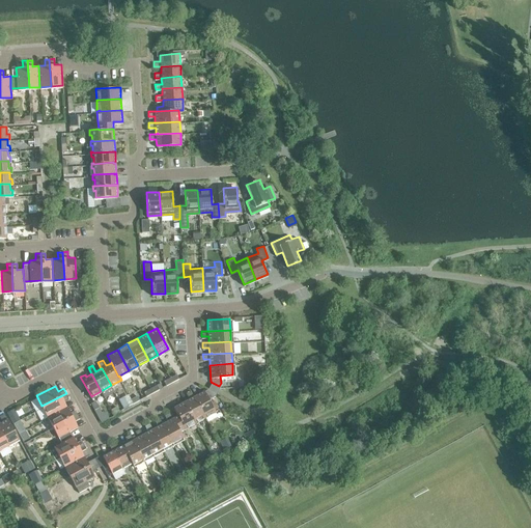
[(207,387),(194,394),(195,396),(194,397),(205,416),(215,411),(207,398),(215,394),(216,391),(207,387)]
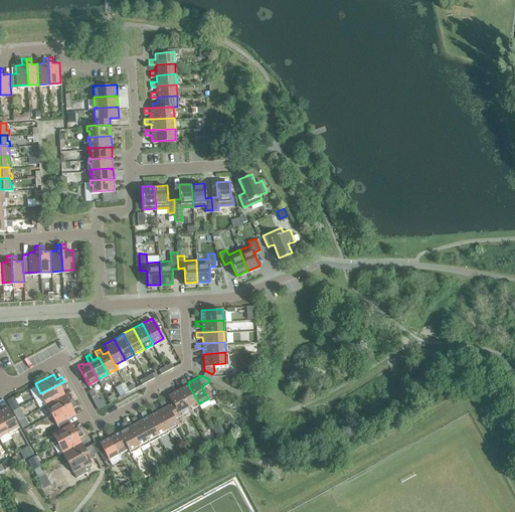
[(183,385),(178,388),(189,408),(199,403),(188,385),(189,384),(188,382),(185,377),(180,379),(183,385)]
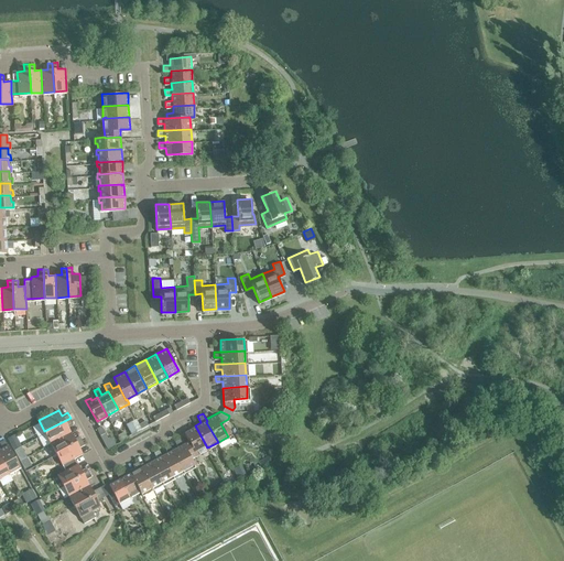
[(51,442),(69,431),(67,425),(73,422),(71,418),(44,431),(51,442)]
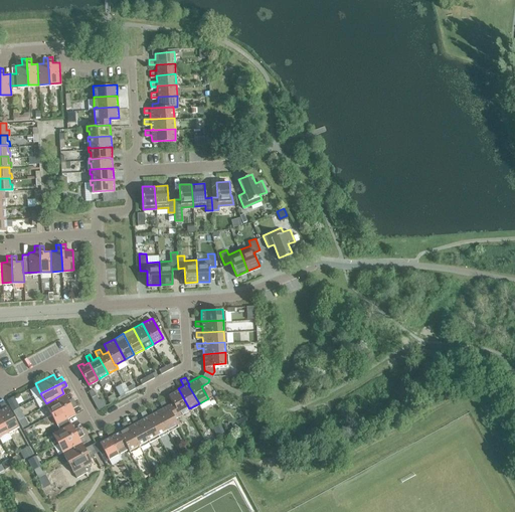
[(120,382),(114,385),(120,394),(125,391),(120,382)]
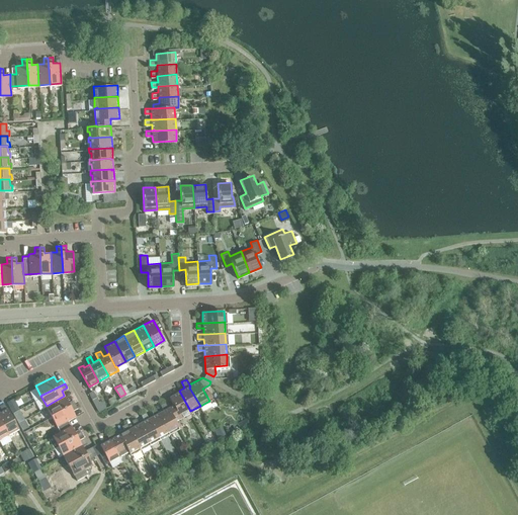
[(173,404),(168,407),(167,407),(174,420),(175,420),(190,411),(179,391),(169,396),(173,404)]
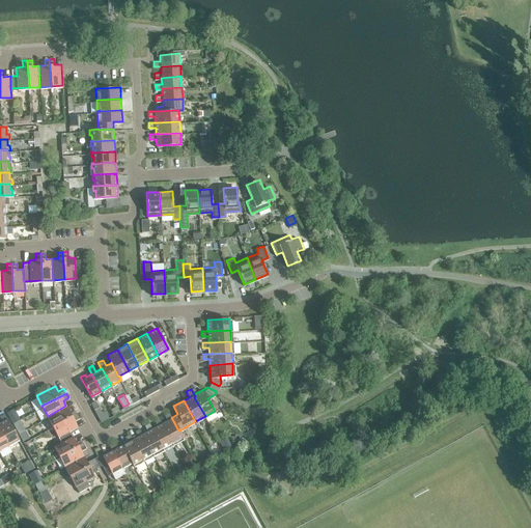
[(116,404),(110,408),(113,412),(119,409),(116,404)]
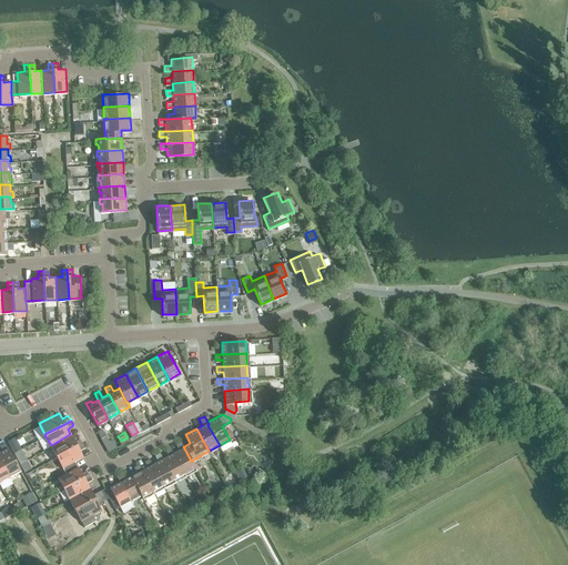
[(51,445),(57,455),(82,442),(80,436),(73,440),(70,434),(51,445)]
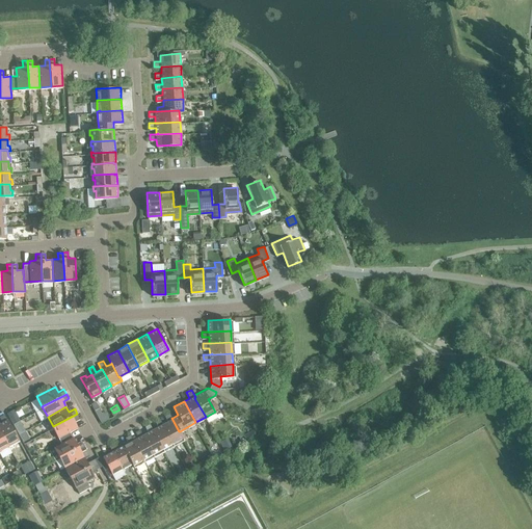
[(12,410),(7,412),(12,422),(18,420),(12,410)]
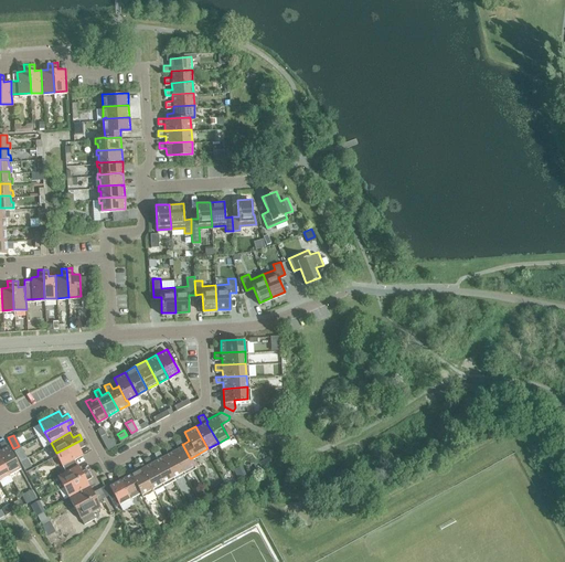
[(178,446),(172,449),(173,452),(183,470),(194,464),(191,458),(190,458),(182,444),(183,444),(180,437),(174,441),(178,446)]
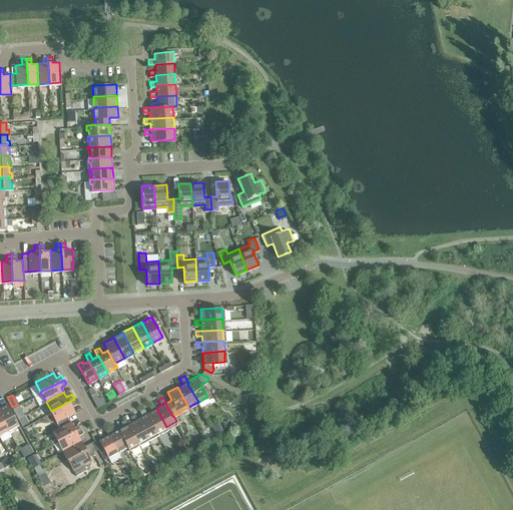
[(0,402),(2,406),(0,406),(0,414),(8,429),(18,424),(4,398),(0,399),(0,402)]
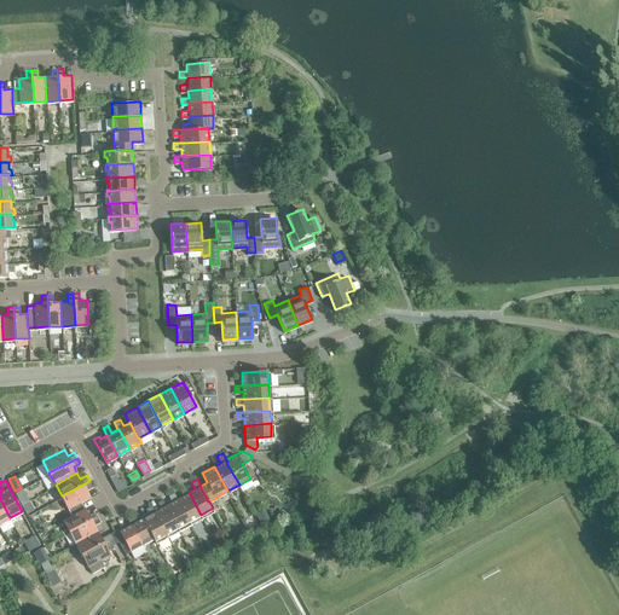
[(62,495),(71,514),(85,506),(81,500),(90,495),(86,488),(92,486),(90,481),(62,495)]
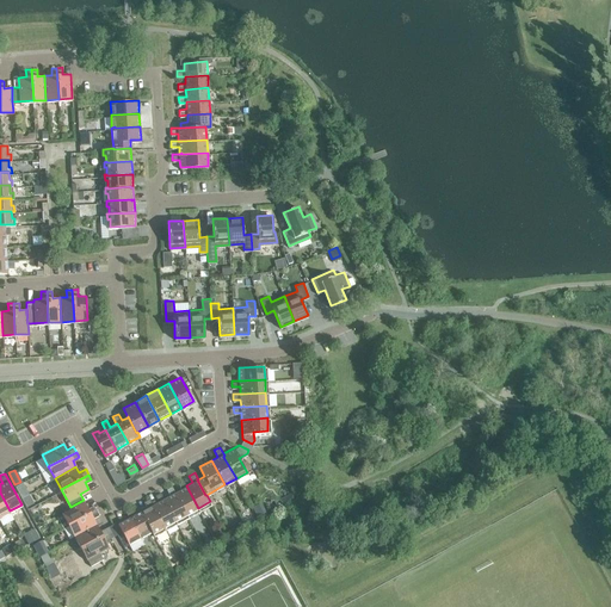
[(181,488),(176,491),(177,494),(176,494),(187,514),(198,508),(187,488),(186,485),(183,478),(178,482),(181,488)]
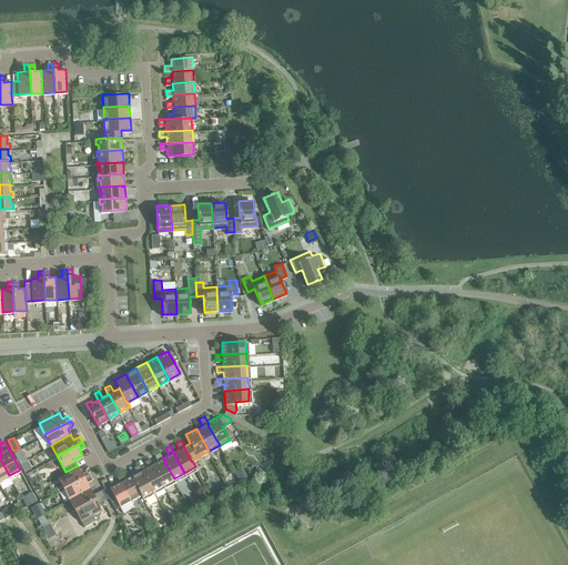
[(158,460),(152,463),(153,465),(163,484),(174,478),(163,460),(164,460),(163,457),(160,451),(154,454),(158,460)]
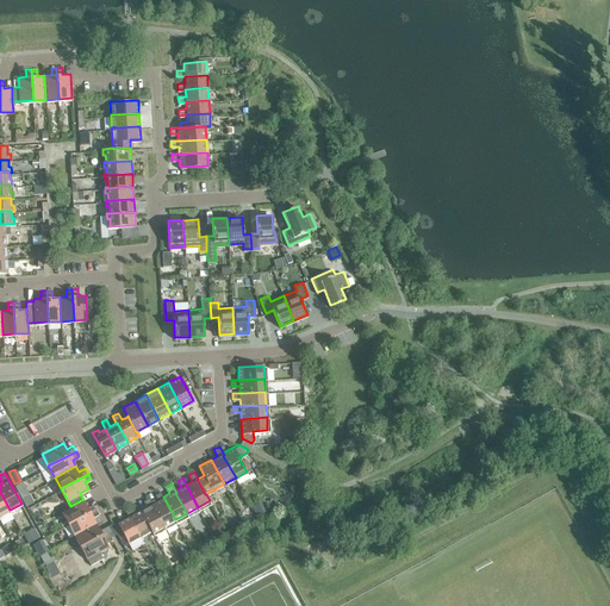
[(159,500),(153,503),(154,505),(153,505),(165,525),(175,519),(165,499),(163,497),(160,491),(155,493),(159,500)]
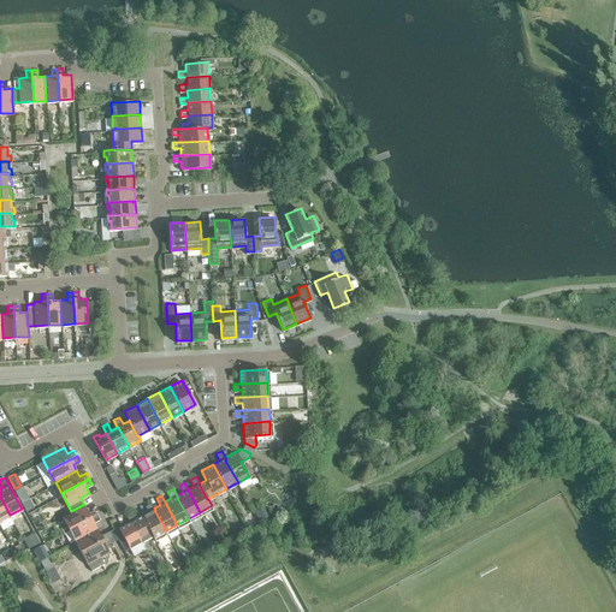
[(0,520),(10,515),(0,497),(0,520)]
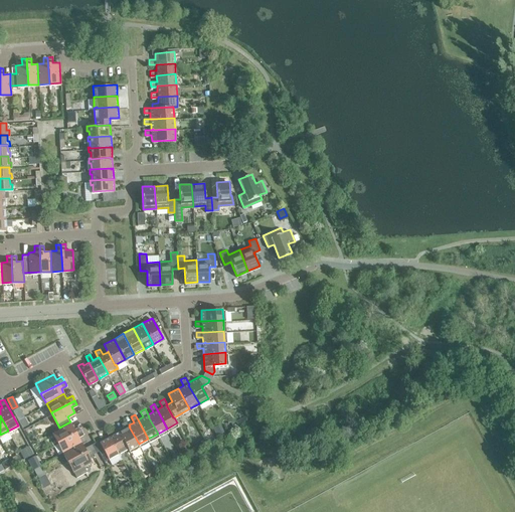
[(124,428),(119,430),(120,432),(120,433),(128,447),(128,448),(129,449),(139,444),(129,427),(130,427),(129,424),(126,419),(121,421),(124,428)]
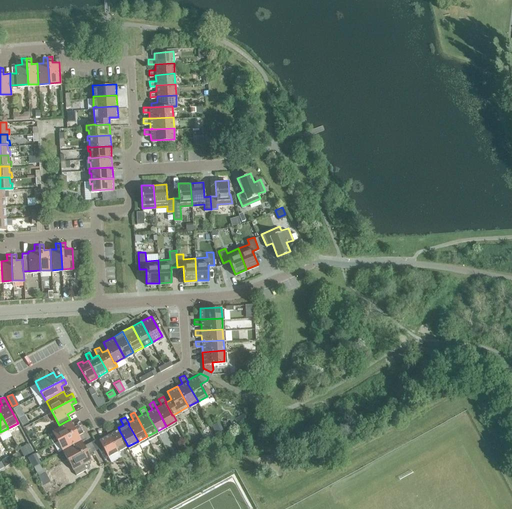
[(52,429),(57,439),(80,426),(78,422),(73,425),(70,419),(59,425),(52,429)]
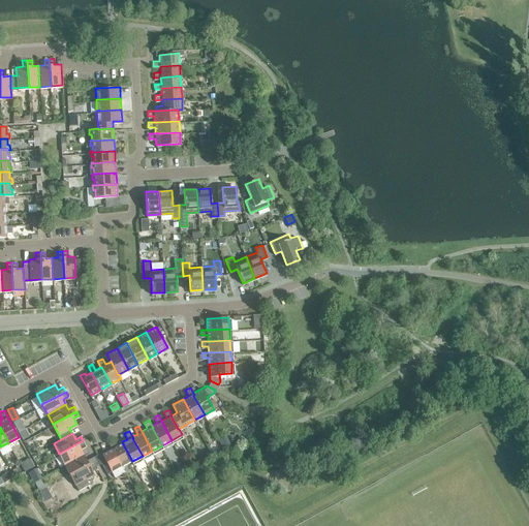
[(109,441),(112,447),(121,465),(131,460),(131,459),(123,444),(123,443),(122,441),(116,444),(113,439),(109,441)]
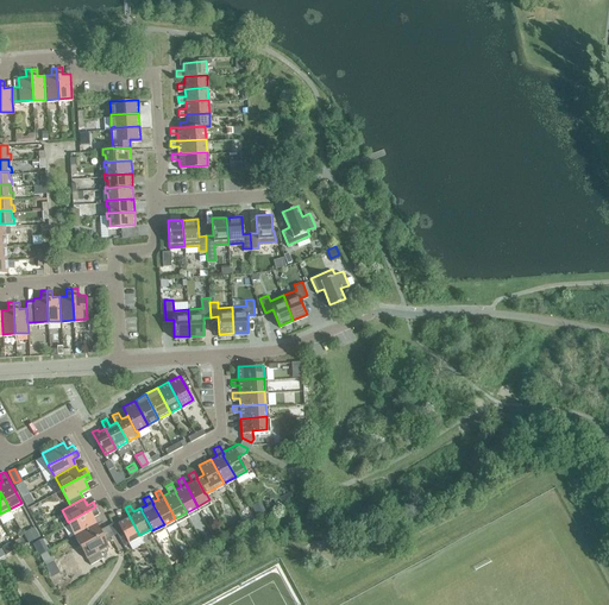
[(68,522),(74,533),(95,522),(92,515),(98,511),(95,506),(68,522)]
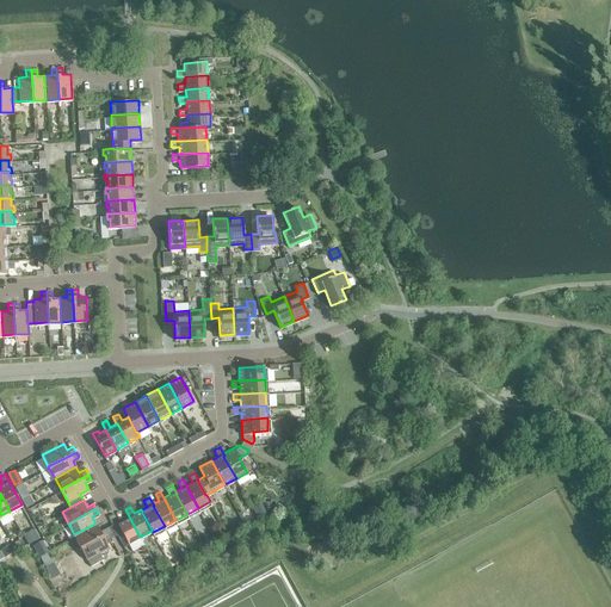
[(129,516),(123,520),(122,518),(111,522),(117,533),(122,530),(129,543),(140,537),(129,516)]
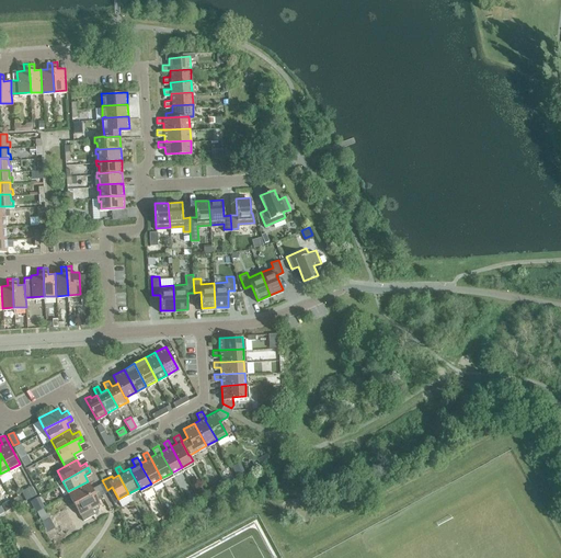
[(68,491),(73,502),(99,488),(96,484),(91,487),(88,481),(68,491)]
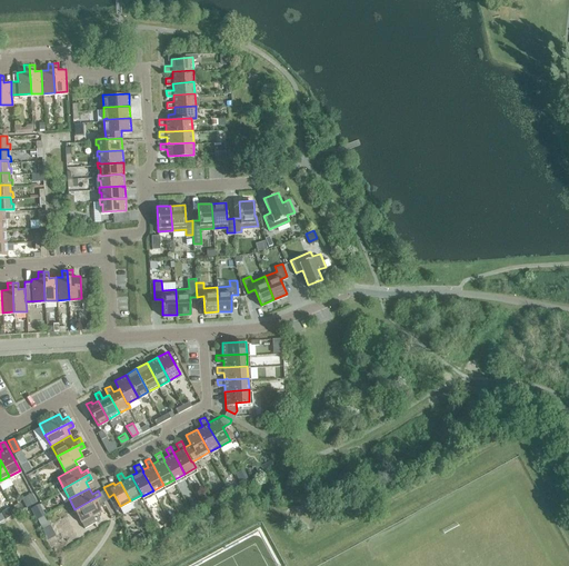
[(32,493),(22,498),(26,505),(37,499),(33,493),(32,493)]
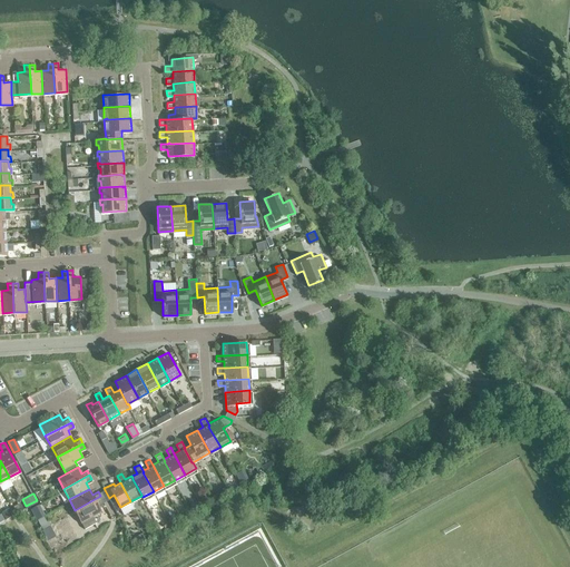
[(100,496),(75,510),(81,521),(85,527),(96,520),(92,515),(100,510),(97,504),(104,500),(100,496)]
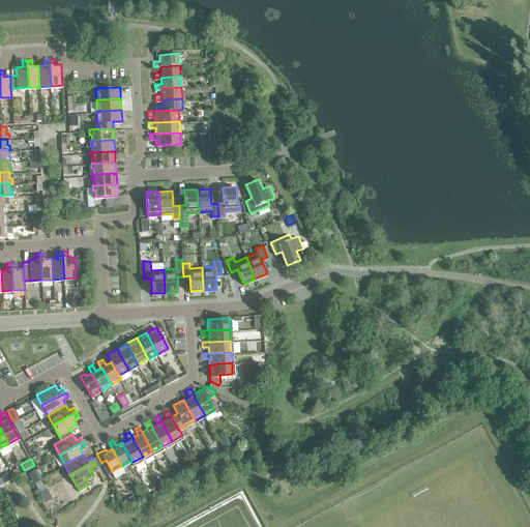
[(19,466),(12,469),(16,475),(22,472),(19,466)]
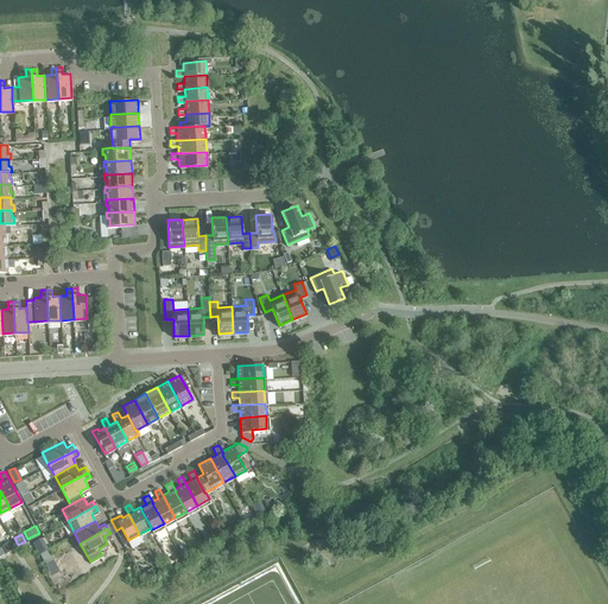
[(42,535),(32,540),(33,542),(40,540),(45,548),(48,547),(42,535)]
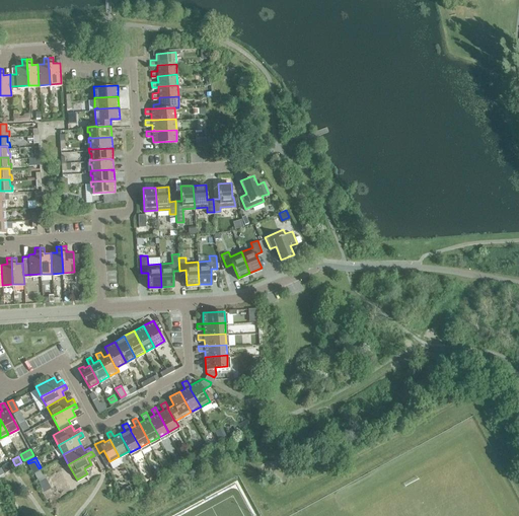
[(10,461),(2,465),(5,470),(13,466),(10,461)]
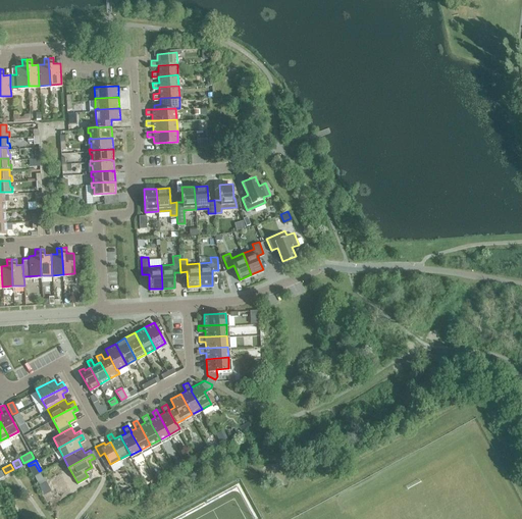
[(39,471),(34,474),(39,483),(45,480),(39,471)]
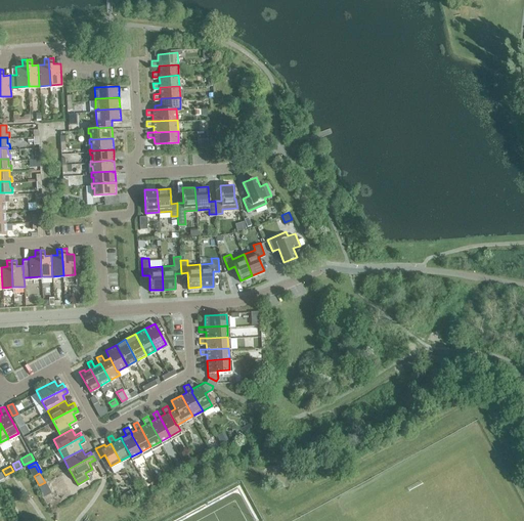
[(134,485),(137,491),(146,486),(143,480),(134,485)]
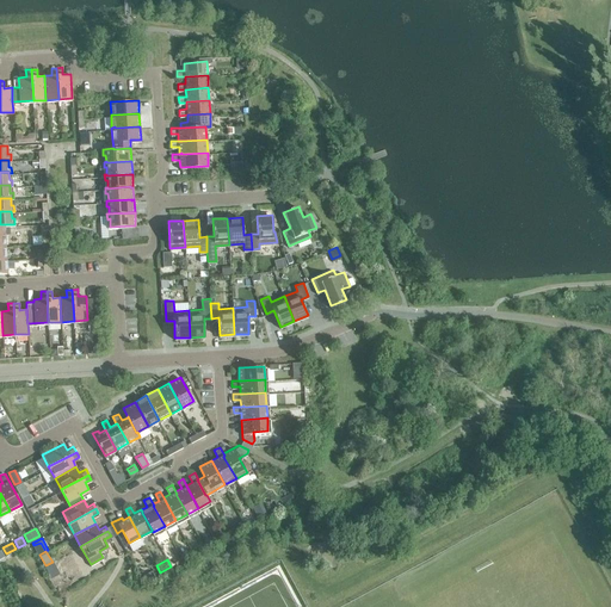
[(53,562),(45,565),(51,576),(60,571),(54,561),(53,562)]
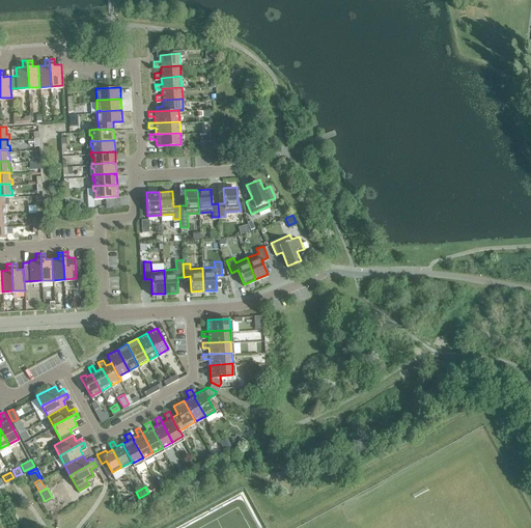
[(132,494),(123,499),(128,504),(135,500),(132,494)]
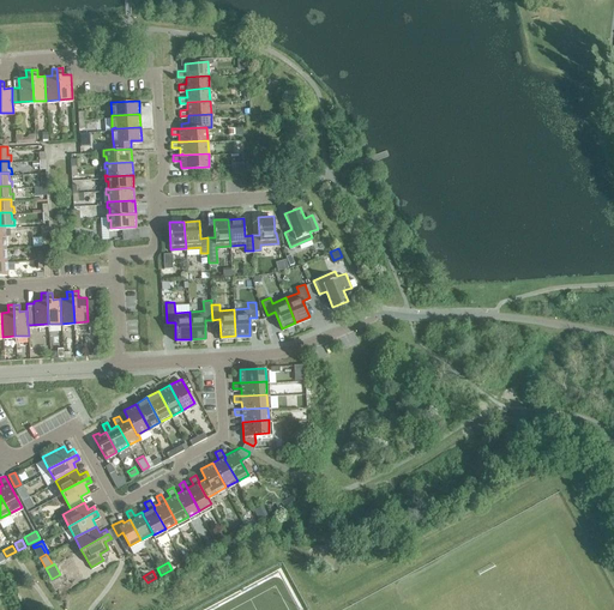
All buildings are outlined.
